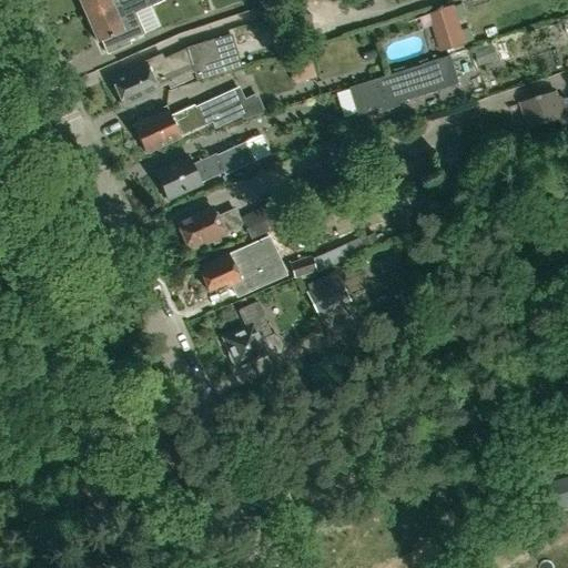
[(128,0),(79,0),(88,18),(128,0)]
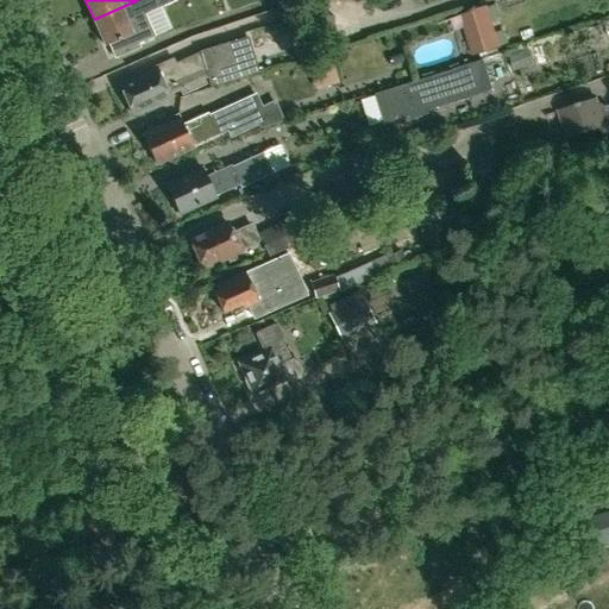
[(137,0),(94,19),(105,45),(107,44),(114,58),(140,48),(138,43),(155,37),(144,13),(158,6),(159,7),(175,0),(137,0)]
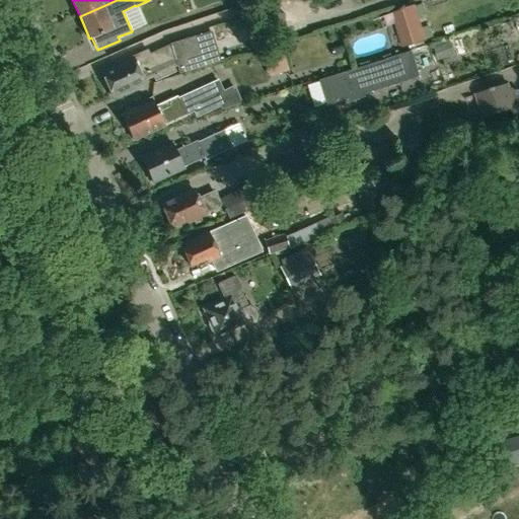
[(402,48),(427,40),(415,3),(390,11),(402,48)]
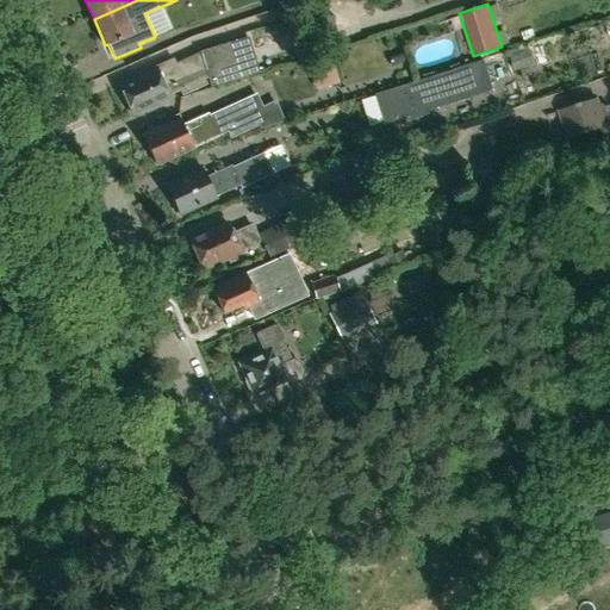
[(241,78),(230,42),(199,51),(174,63),(173,60),(120,83),(134,114),(169,98),(168,94),(207,76),(210,87),(241,78)]
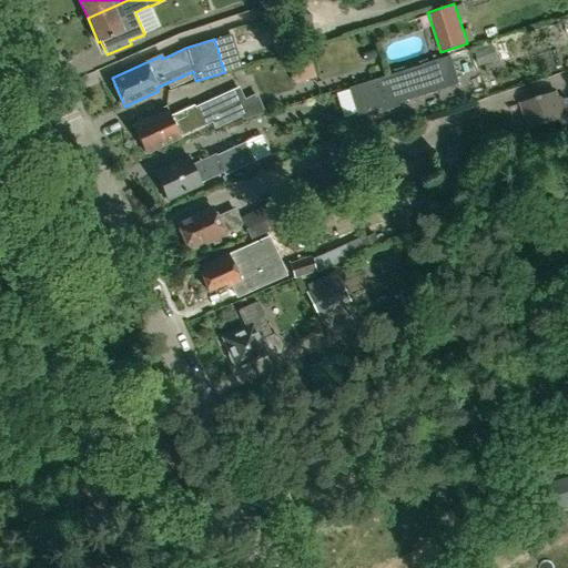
[(348,88),(357,117),(381,109),(382,111),(398,105),(397,103),(460,83),(452,56),(348,88)]
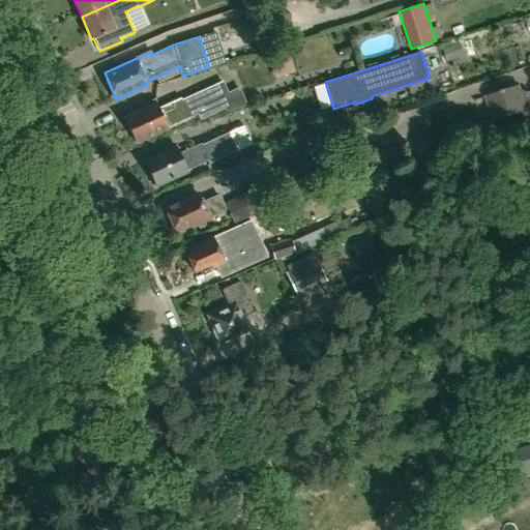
[(276,65),(285,86),(303,79),(296,58),(276,65)]
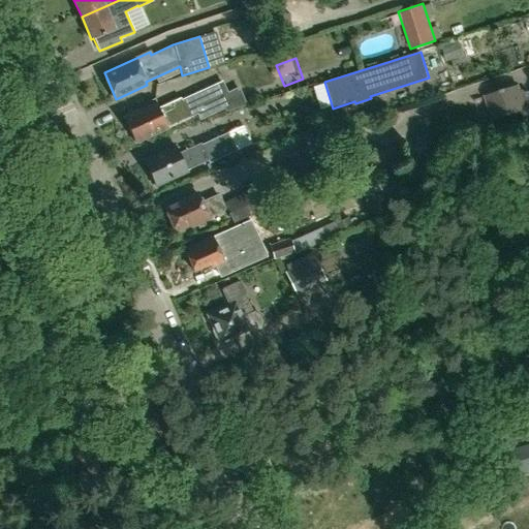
[(227,92),(223,82),(214,86),(214,85),(181,100),(180,99),(159,109),(155,100),(138,107),(139,112),(124,118),(135,142),(167,127),(166,124),(187,114),(188,117),(196,114),(199,119),(224,109),(226,112),(247,104),(239,87),(227,92)]
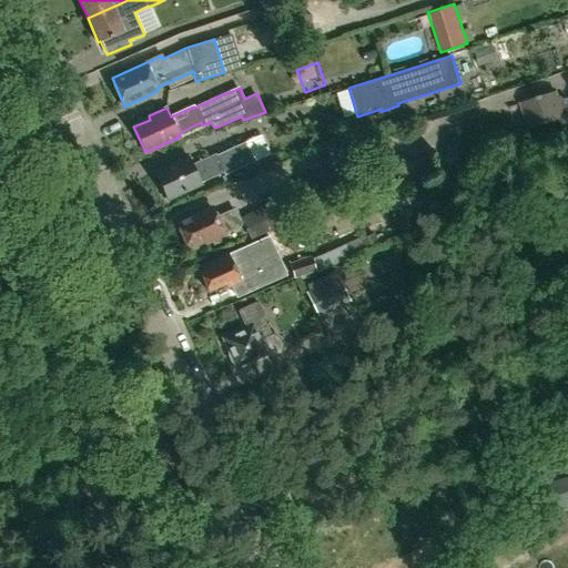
[(556,97),(555,93),(523,103),(530,129),(559,119),(563,127),(567,124),(567,100),(567,99),(565,100),(564,98),(561,97),(558,97),(556,97)]
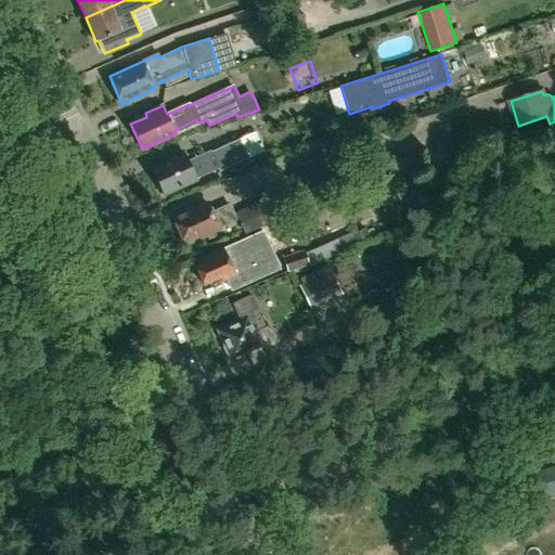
[(219,171),(248,158),(239,139),(211,152),(210,150),(186,160),(183,154),(151,168),(163,194),(195,180),(195,179),(217,168),(219,171)]
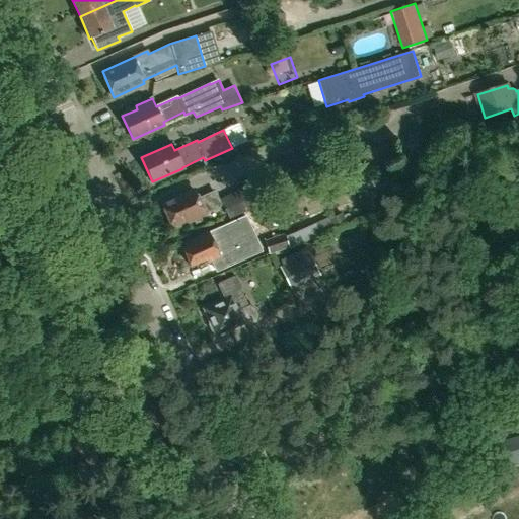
[(229,219),(278,196),(267,172),(249,180),(251,183),(219,199),(229,219)]
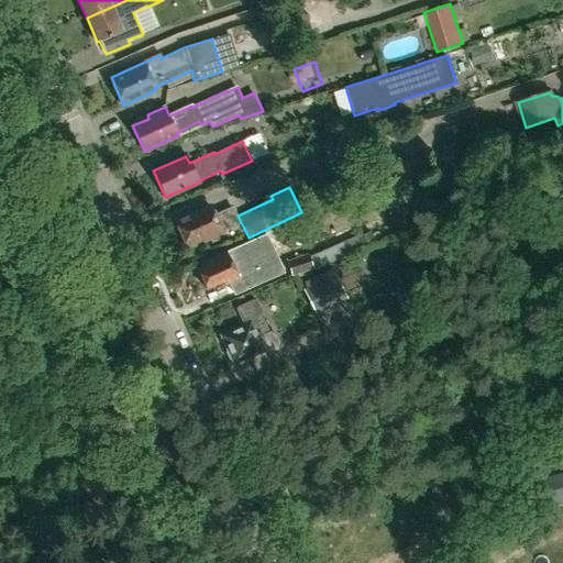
[(353,228),(367,223),(359,200),(344,206),(353,228)]
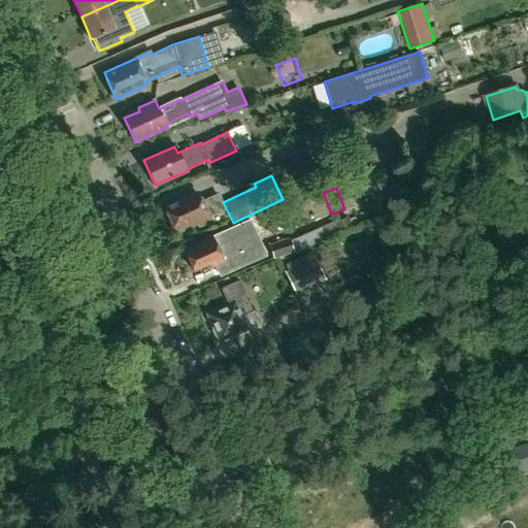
[(364,191),(347,194),(352,222),(370,218),(364,191)]
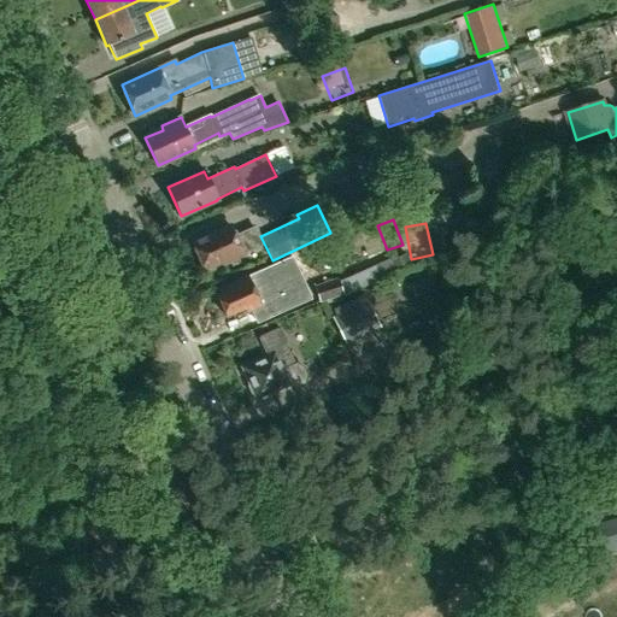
[(235,236),(230,225),(193,244),(205,271),(242,254),(241,252),(262,244),(254,228),(235,236)]
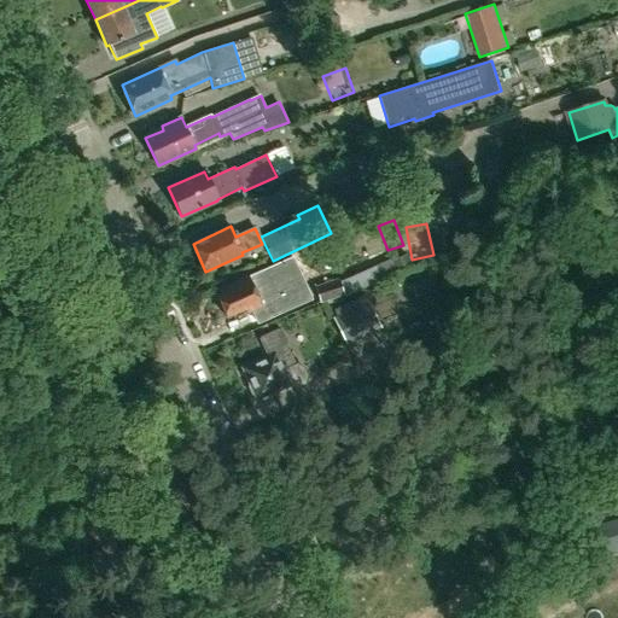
[(245,314),(261,307),(257,296),(289,281),(279,261),(215,291),(226,316),(243,309),(245,314)]
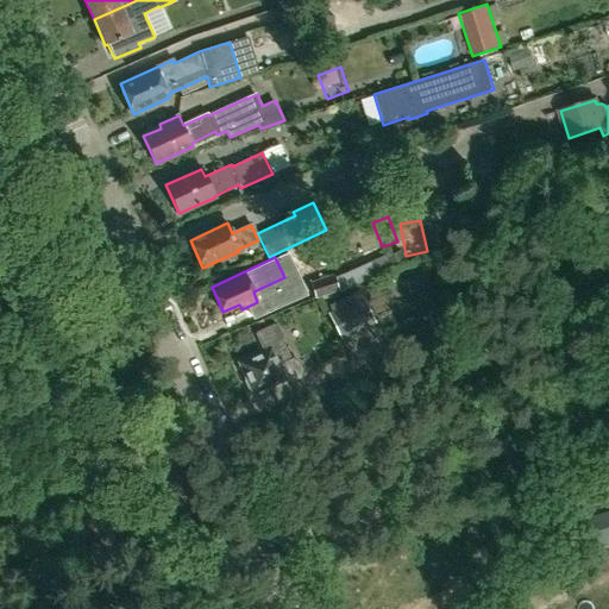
[(343,286),(322,296),(330,309),(350,299),(343,286)]
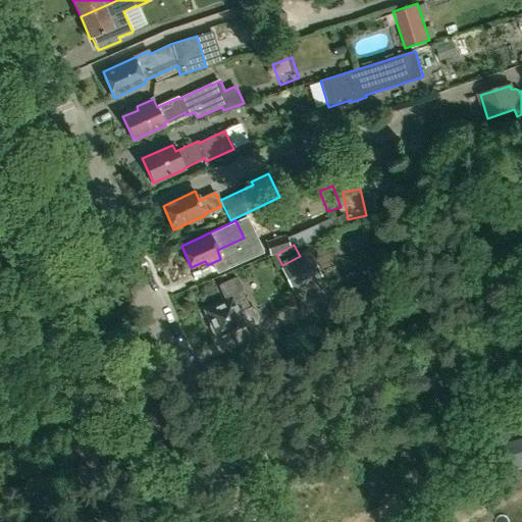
[(292,292),(322,276),(310,253),(280,267),(292,292)]
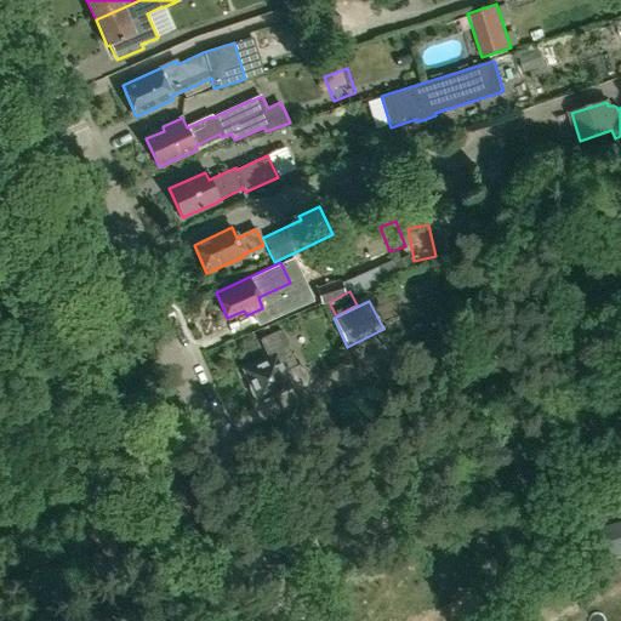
[(251,383),(249,388),(252,397),(257,398),(258,400),(290,386),(298,388),(306,385),(308,376),(305,369),(297,365),(290,349),(289,349),(280,330),(261,339),(269,358),(245,370),(251,383)]
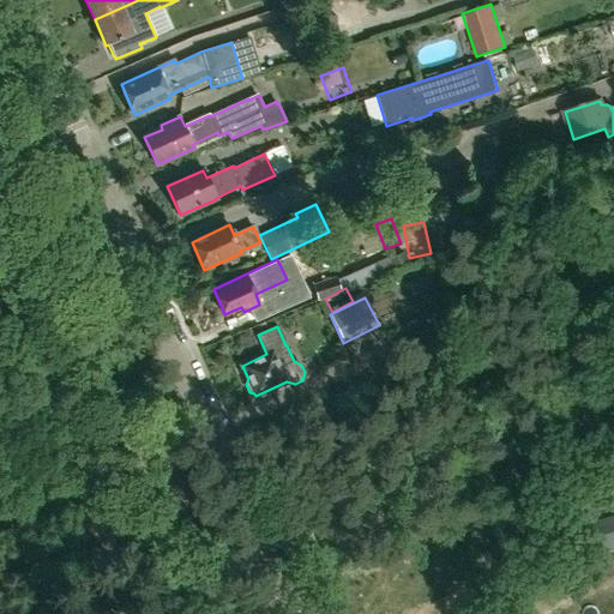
[(613,515),(581,525),(573,527),(582,558),(613,548),(613,515)]
